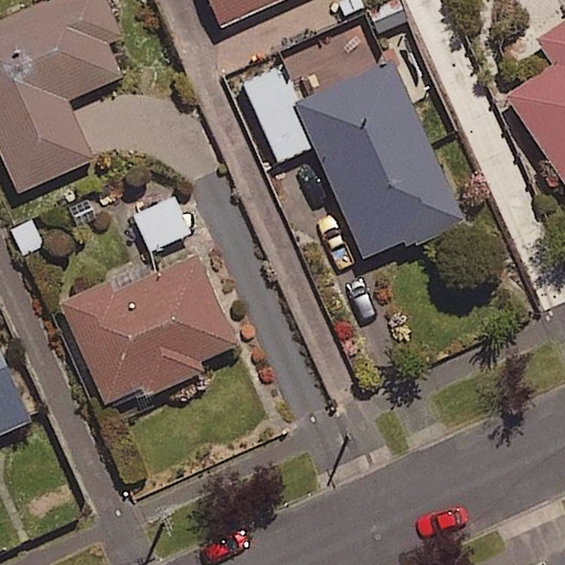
[(105,0),(45,0),(0,20),(0,149),(18,191),(93,158),(67,98),(120,75),(106,41),(120,35),(105,0)]
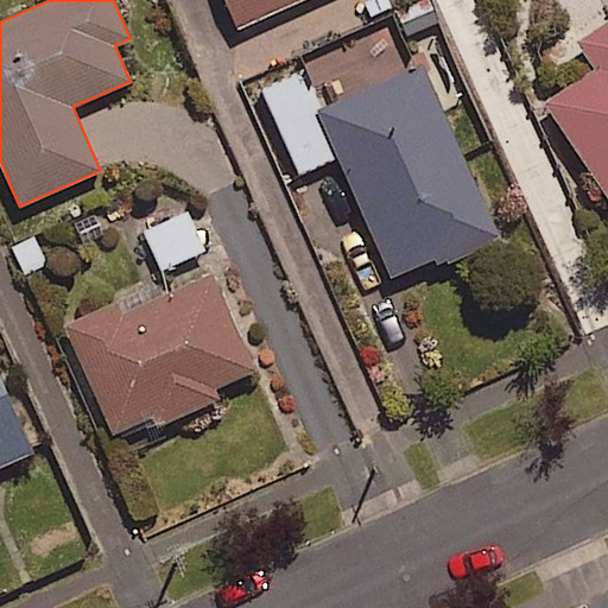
[(223,0),(236,29),(299,0),(223,0)]
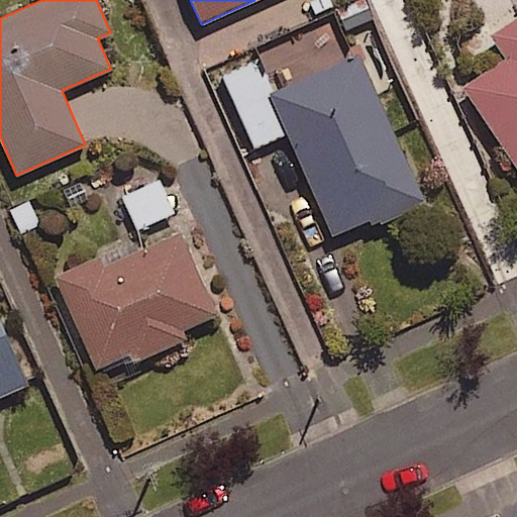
[(516,14),(489,33),(505,59),(464,86),(516,166),(516,14)]
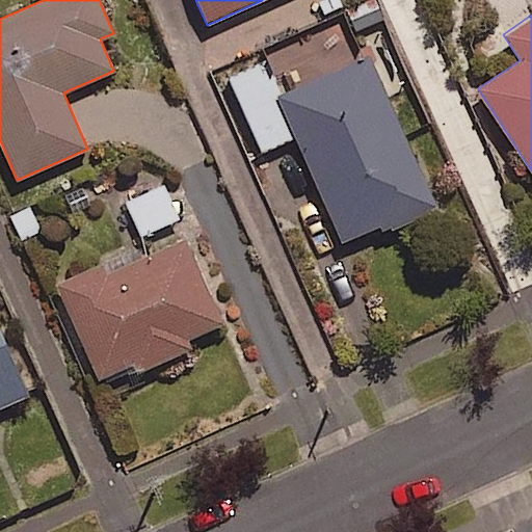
[(368,55),(276,95),(342,243),(433,204),(368,55)]
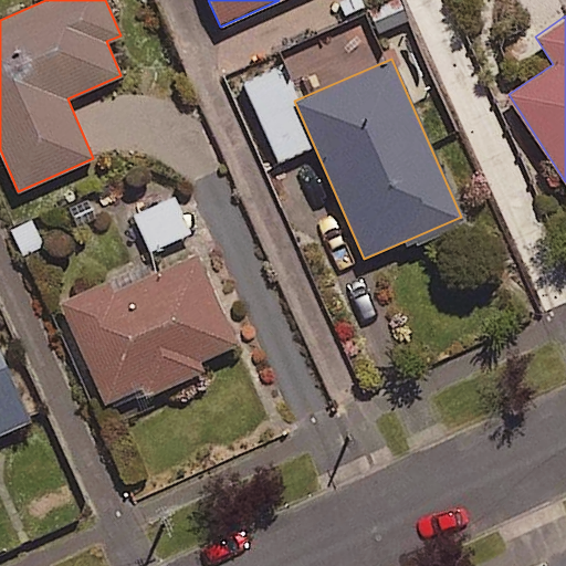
[(191,236),(175,200),(136,219),(153,254),(191,236)]
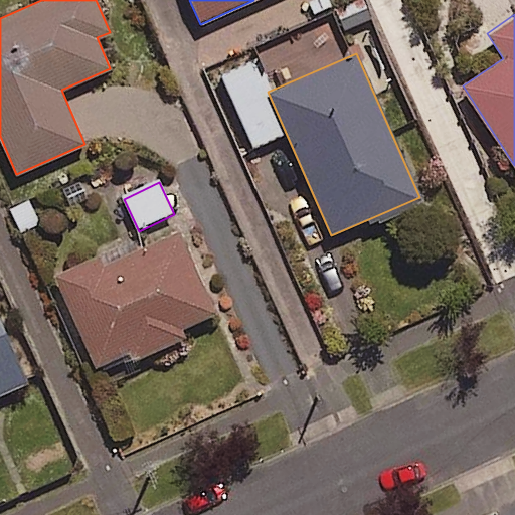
[(99,253),(54,274),(95,365),(129,350),(133,359),(185,336),(180,327),(213,312),(178,231),(103,264),(99,253)]
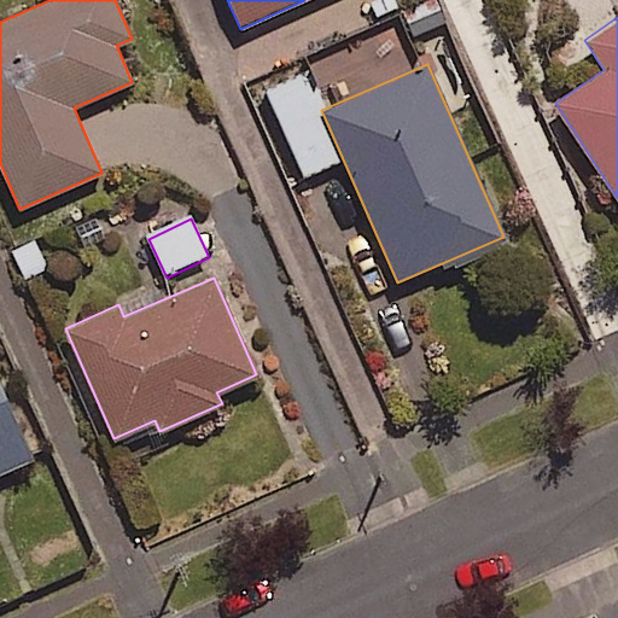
[(0,471),(31,458),(0,386),(0,471)]
